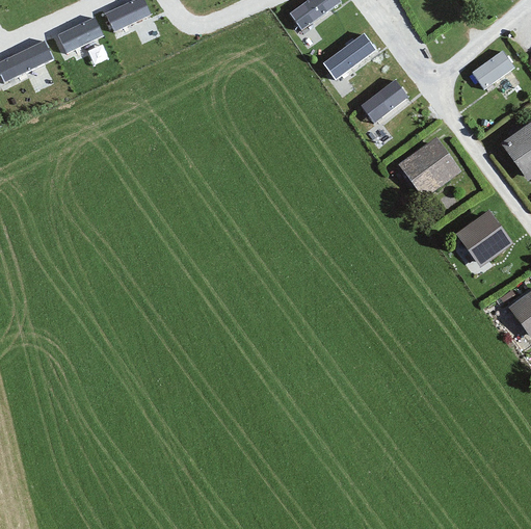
[(144,0),(131,0),(105,9),(113,33),(152,20),(144,0)]
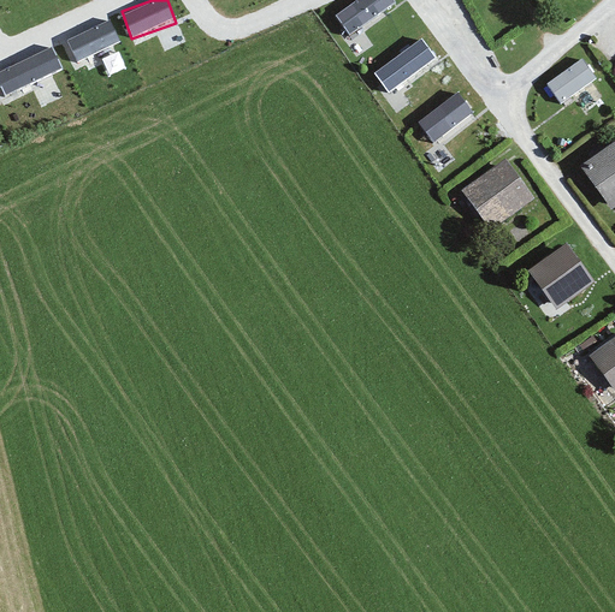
[(395,0),(352,0),(333,13),(350,36),(396,1),(395,0)]
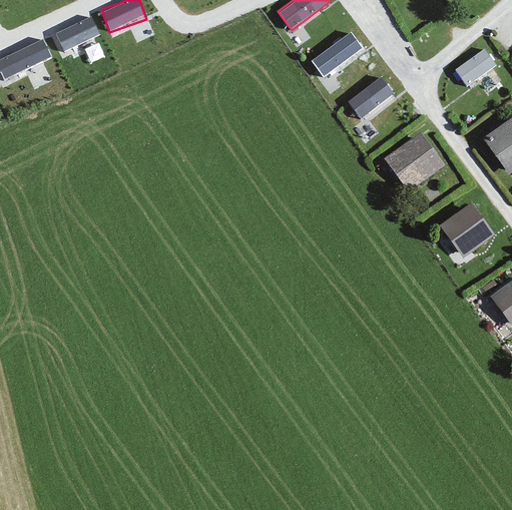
[(55,34),(64,52),(100,35),(92,16),(55,34)]
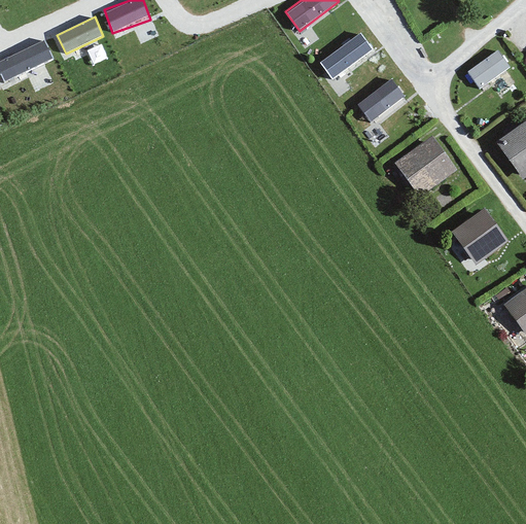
[(360,32),(319,60),(332,79),(374,50),(360,32)]
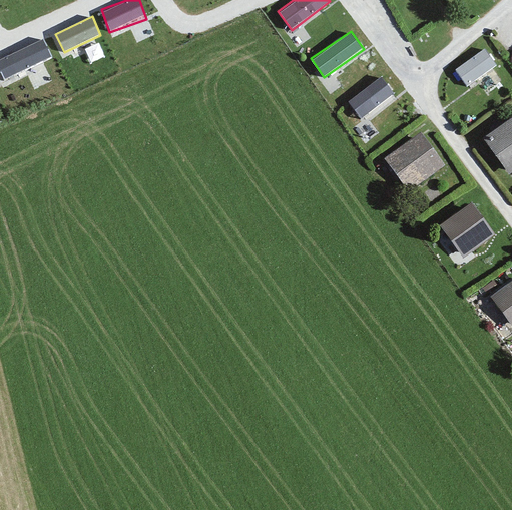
[(0,74),(1,78),(52,60),(45,41),(0,57),(0,74)]
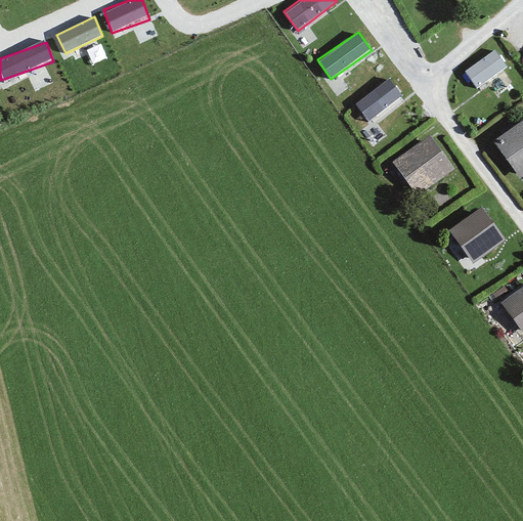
[(494,48),(465,71),(477,88),(508,66),(494,48)]
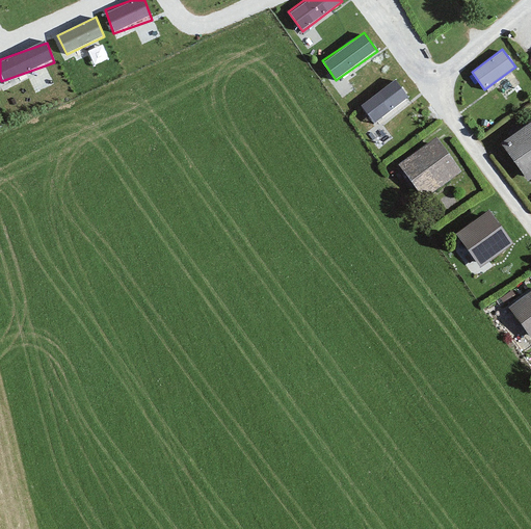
[(376,126),(412,100),(395,78),(360,105),(376,126)]
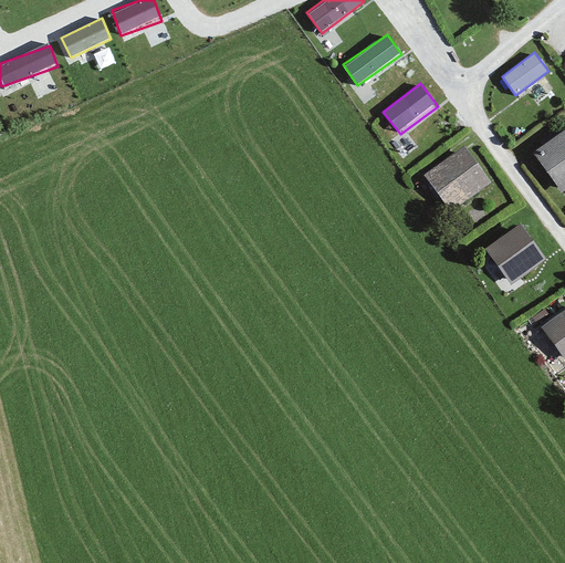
[(564,129),(533,154),(564,195),(564,193),(564,129)]
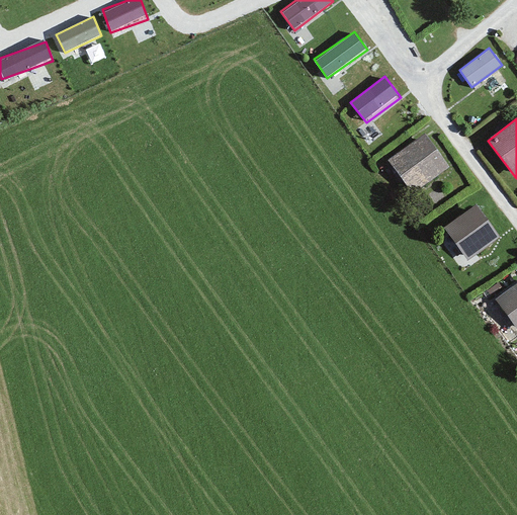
[(429,133),(388,156),(409,191),(449,168),(429,133)]
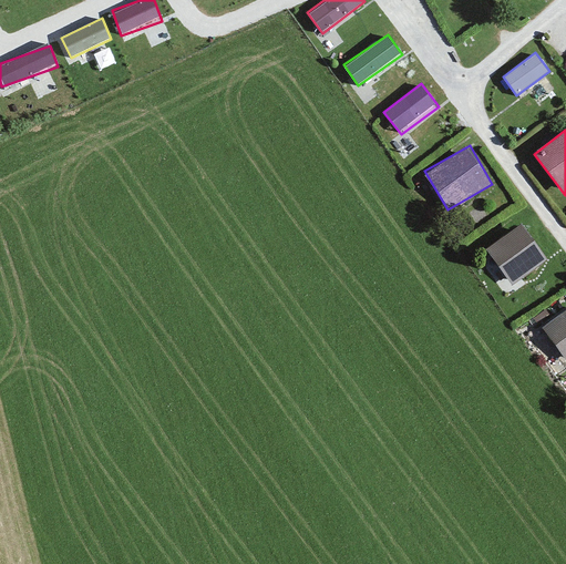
[(508,285),(547,262),(525,224),(485,248),(508,285)]
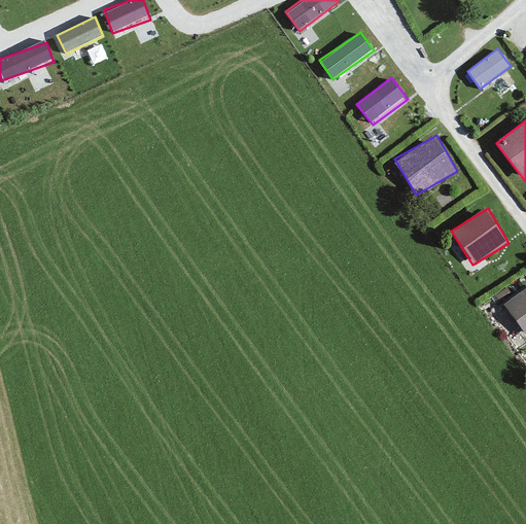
[(525,337),(525,289),(504,304),(525,337)]
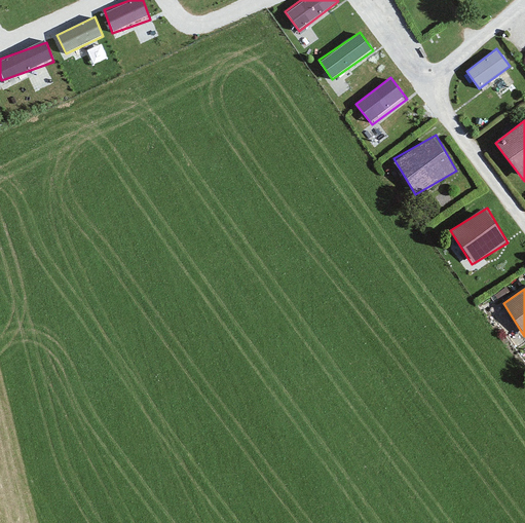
All buildings are outlined.
